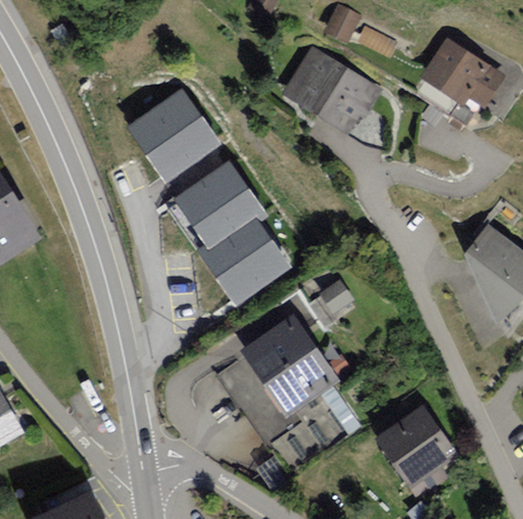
[(240,0),(234,7),(251,21),(269,0),(240,0)]
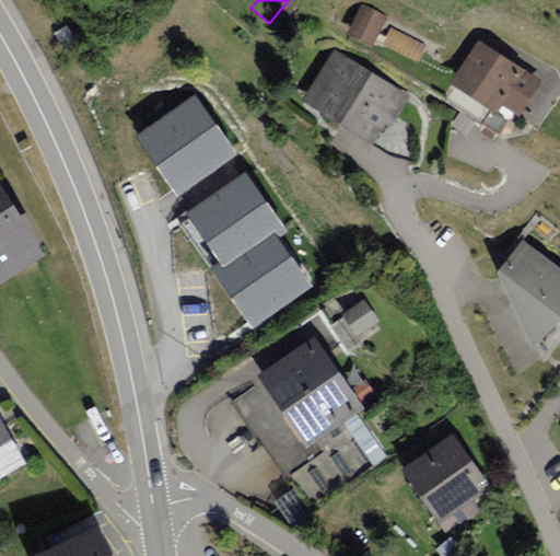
[(350,4),(330,33),(353,48),(373,19),(350,4)]
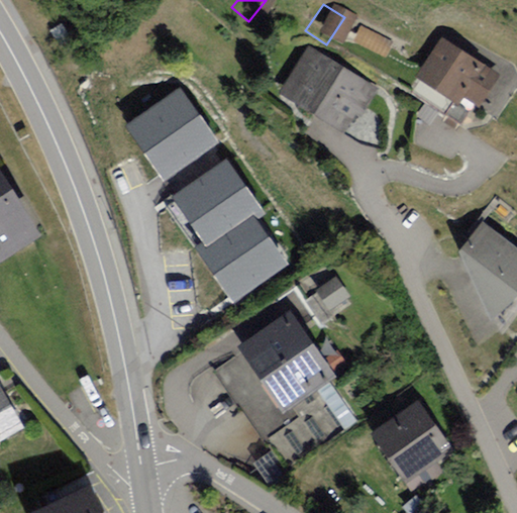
[(434,30),(400,81),(440,109),(450,94),(467,105),(492,70),(434,30)]
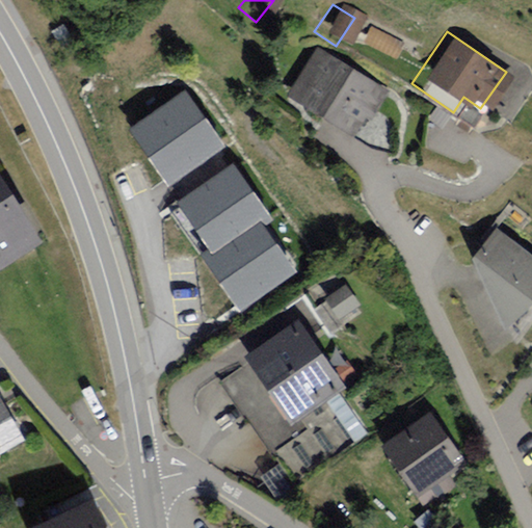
[(378,90),(313,46),(274,103),(340,148),(350,132),(378,90)]
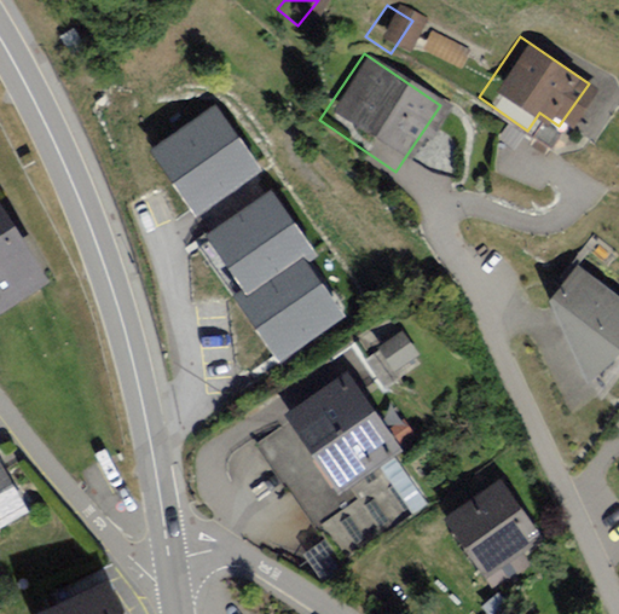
[(266,88),(129,138),(204,342),(341,293),(266,88)]
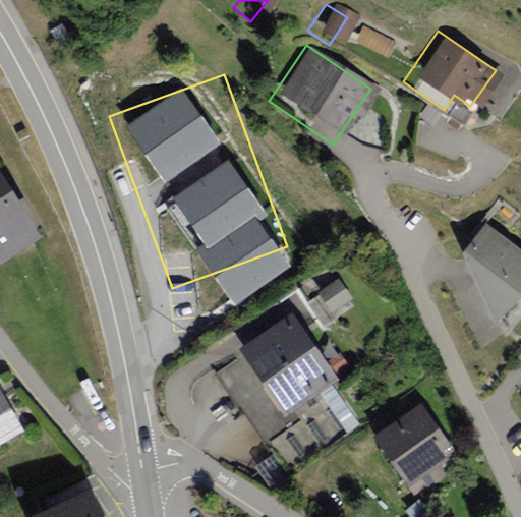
[(0,158),(0,262),(47,233),(0,158)]
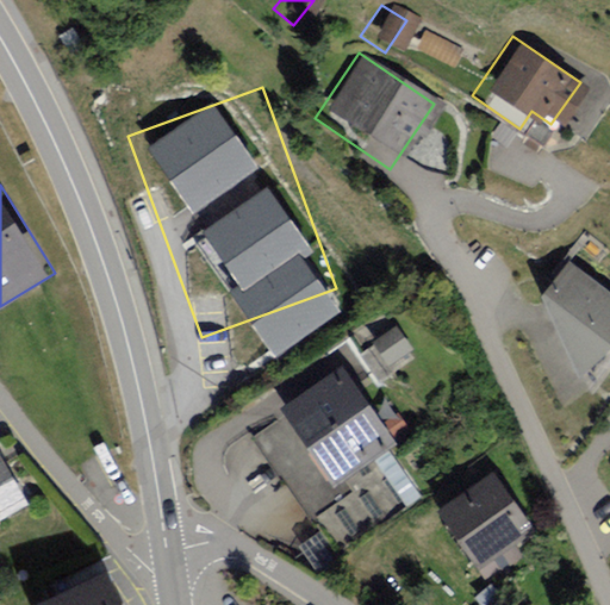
[(609,284),(574,259),(552,289),(591,387),(609,363),(609,284)]
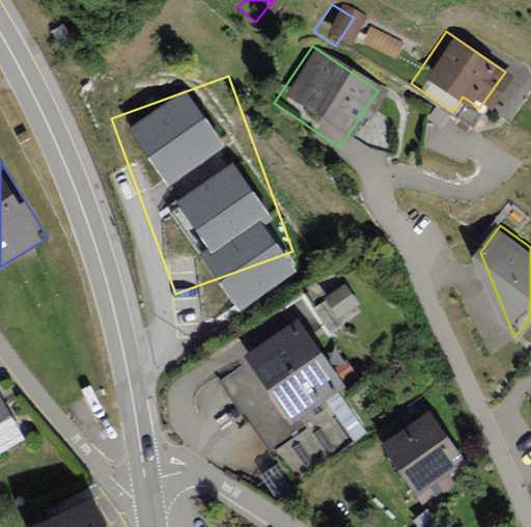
[(334,271),(299,296),(327,335),(362,309),(334,271)]
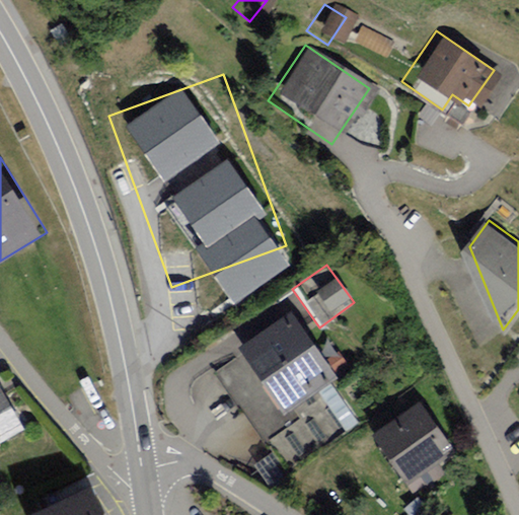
[(291,320),(214,372),(267,453),(251,464),(271,490),(358,426),(291,320)]
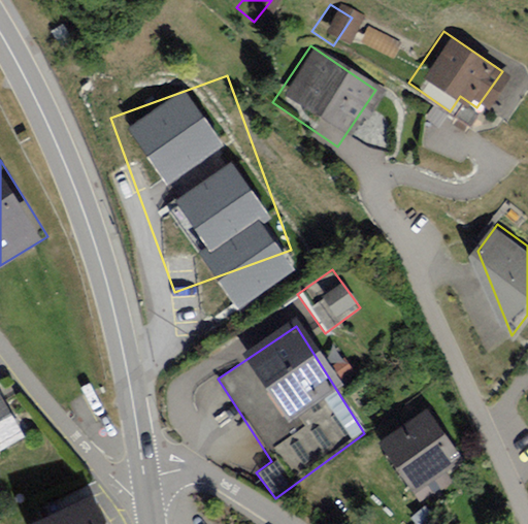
[(0,387),(0,448),(25,435),(0,387)]
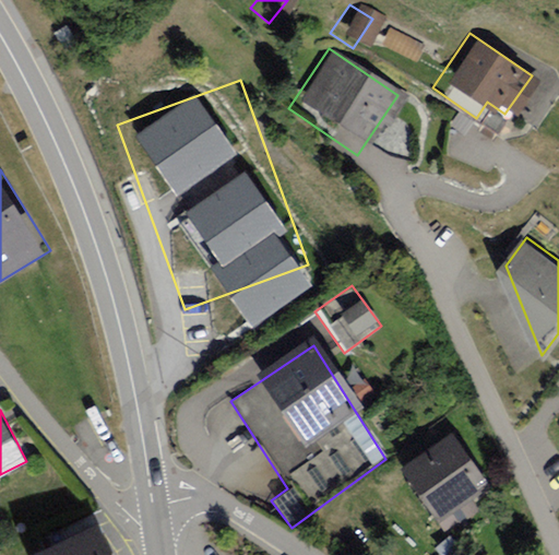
[(462,435),(406,473),(438,519),(494,481),(462,435)]
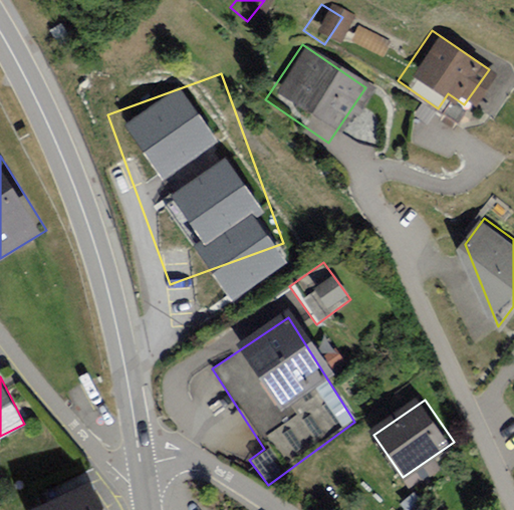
[(109,509),(94,471),(32,496),(37,509),(109,509)]
